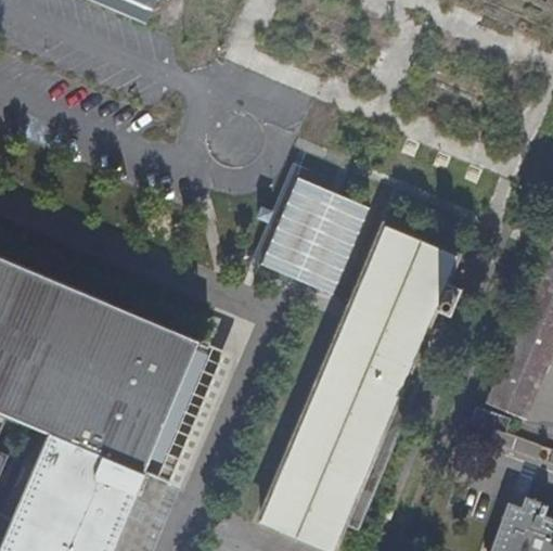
[(90,0),(88,7),(150,33),(163,3),(168,5),(170,0),(90,0)]
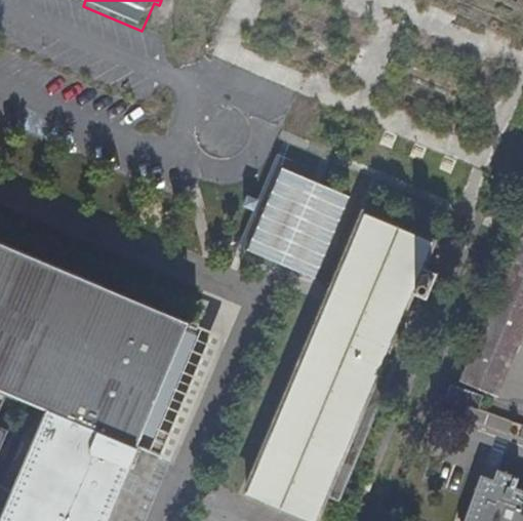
[(281,170),(247,250),(315,279),(349,198),(281,170)]
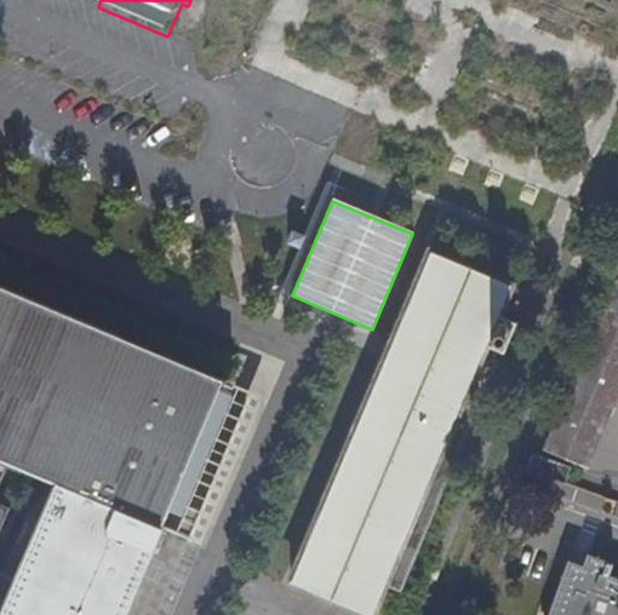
[(295,234),(289,246),(302,252),(307,239),(295,234)]
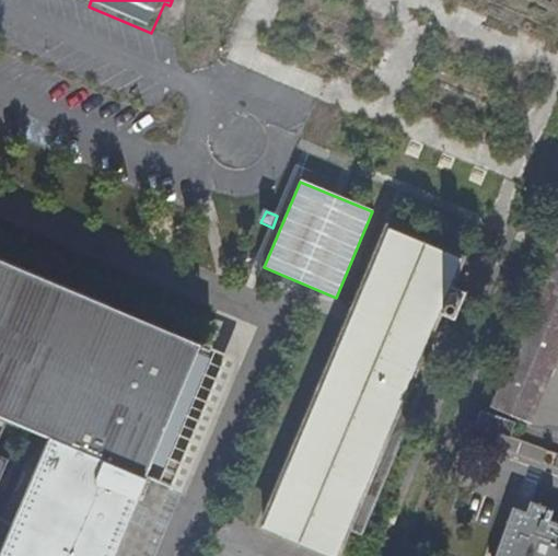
[(361,537),(429,378),(433,369),(417,362),(437,315),(454,323),(465,296),(449,289),(460,262),(387,230),(340,340),(262,529),(324,555),(336,555),(346,531),(361,537)]
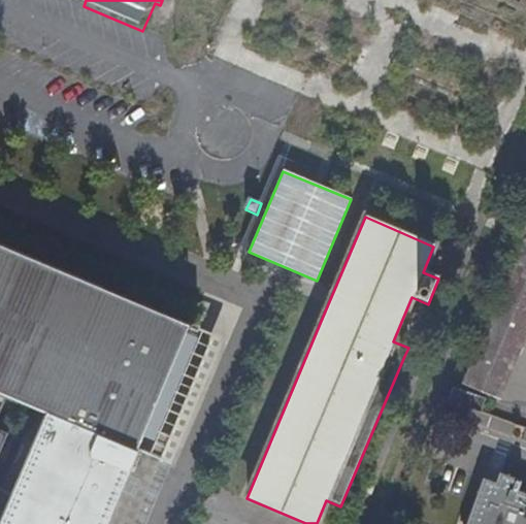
[(108,523),(193,326),(0,244),(0,523),(108,523)]
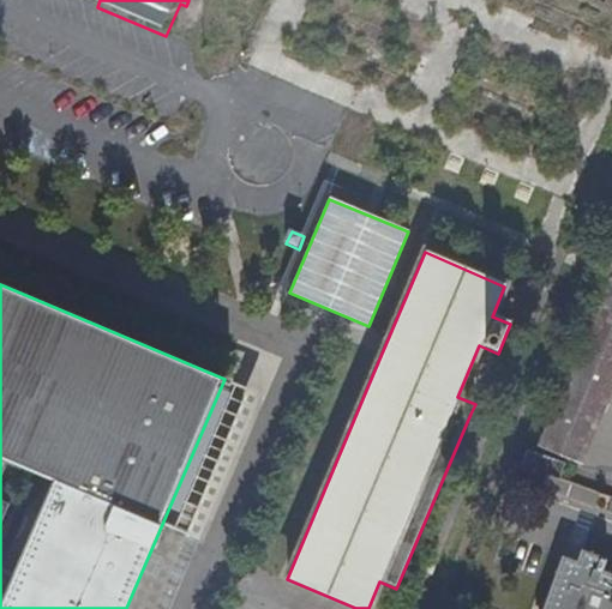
[(611,294),(546,450),(586,466),(611,403),(611,294)]
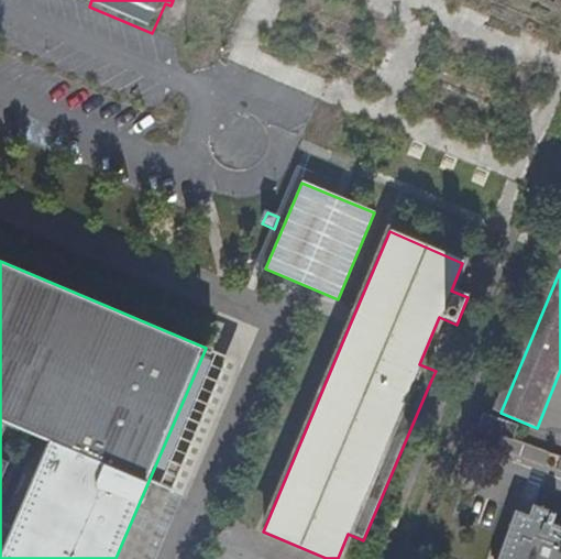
[(523,427),(484,417),(480,435),(504,441),(498,460),(551,473),(556,456),(517,446),(523,427)]
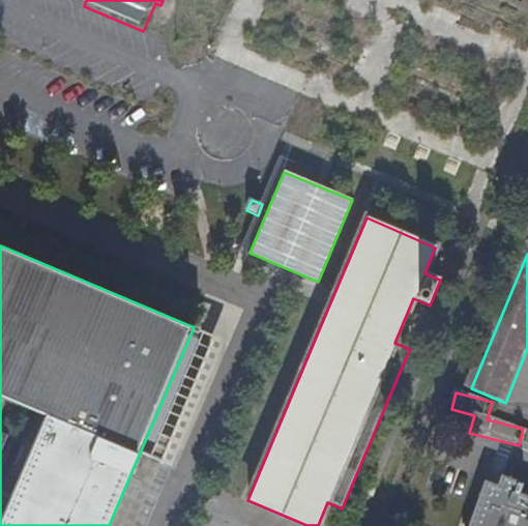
[(527,525),(527,497),(521,495),(524,487),(518,485),(519,484),(505,478),(500,493),(488,489),(474,525),(527,525)]
